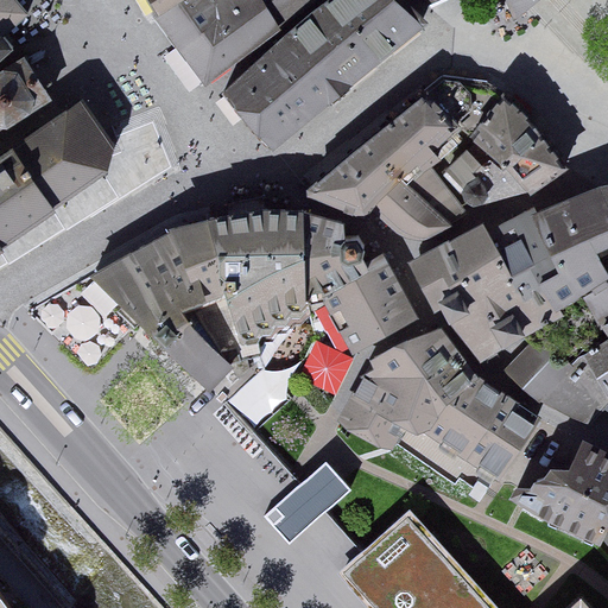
[(0,0),(0,19),(19,5),(14,0),(0,0)]
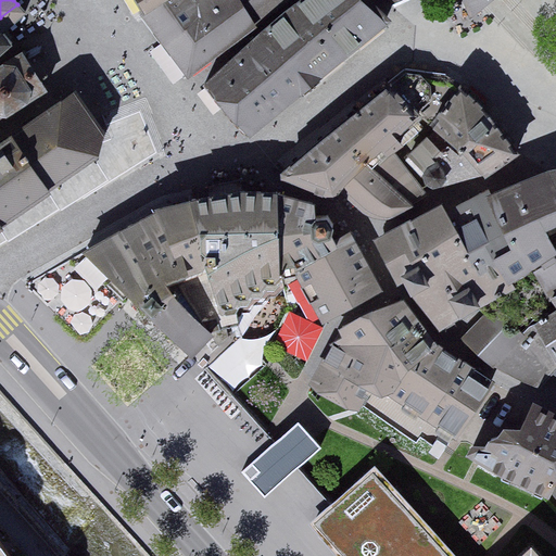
[(176,0),(138,0),(151,17),(176,0)]
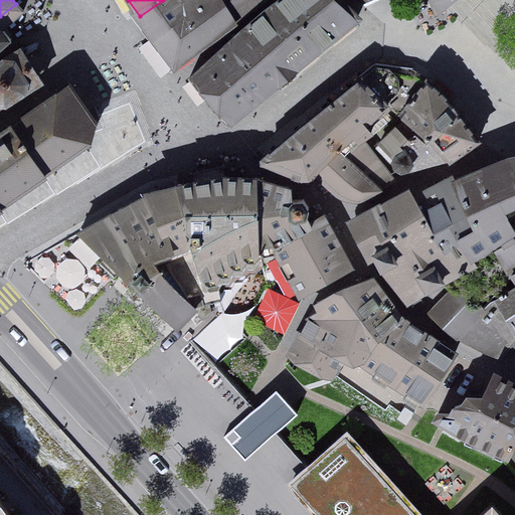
[(221,0),(171,0),(144,21),(176,64),(236,19),(221,0)]
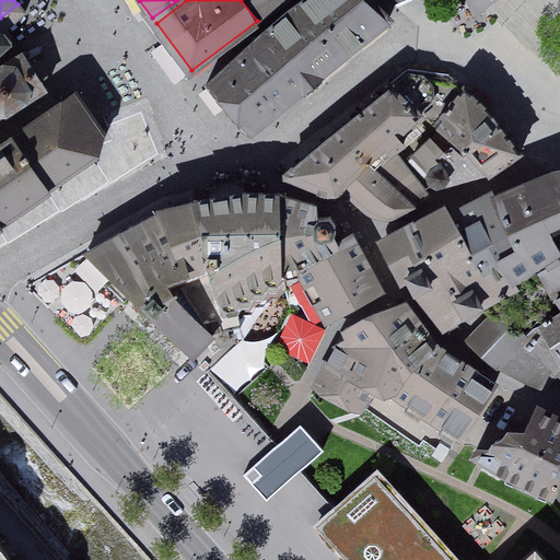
[(291,57),(223,107),(238,129),(264,132),(388,28),(363,0),(306,0),(270,32),(291,57)]
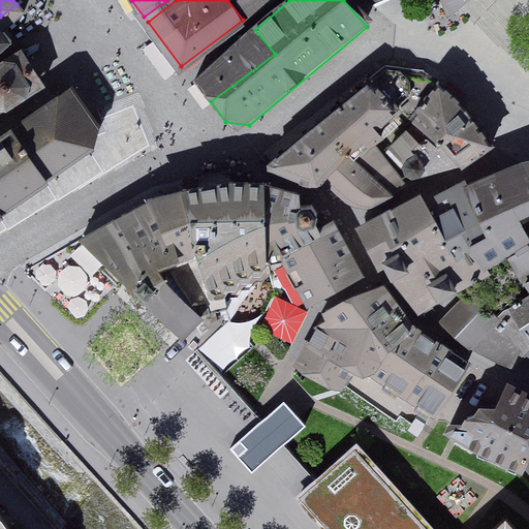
[(236,0),(249,17),(270,0),(236,0)]
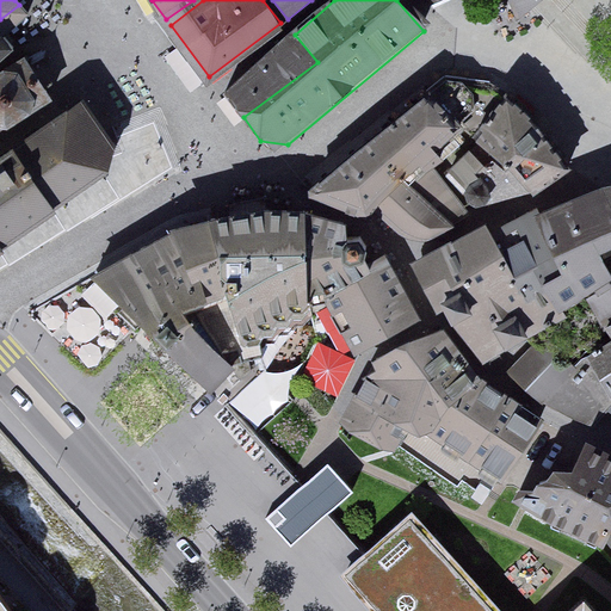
[(511,0),(517,25),(547,0),(511,0)]
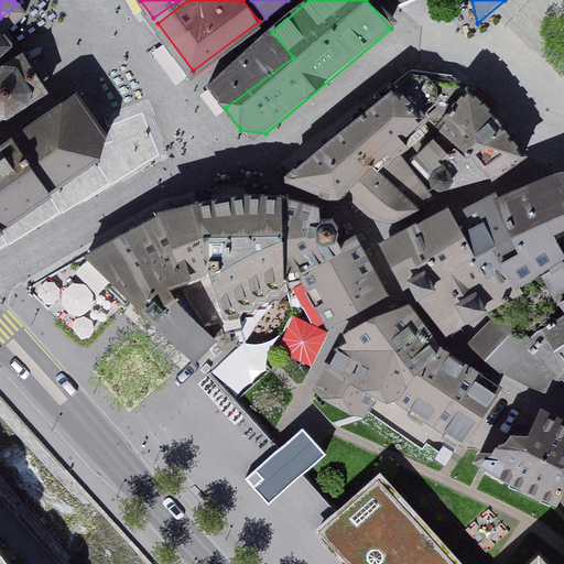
[(0,63),(15,50),(0,31),(0,63)]
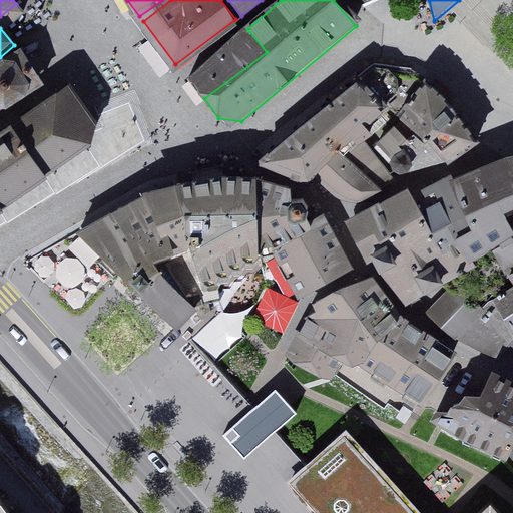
[(267,52),(247,29),(199,69),(193,81),(204,98),(267,52)]
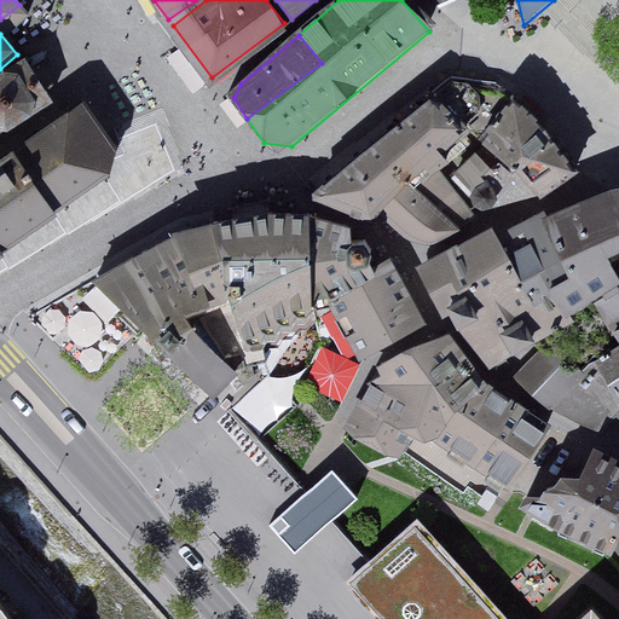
[(453,57),(415,86),(460,137),(478,142),(514,100),(499,71),(453,57)]
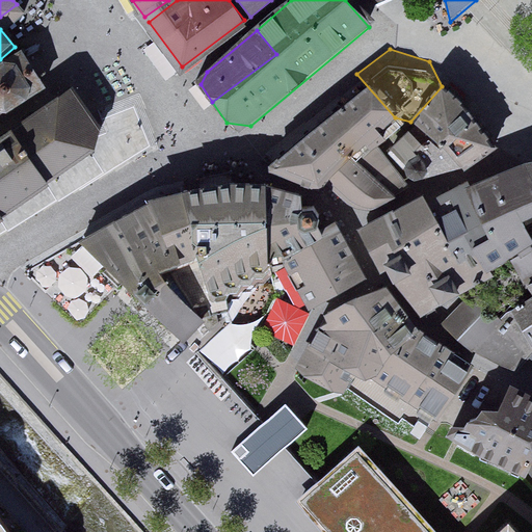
[(47,89),(23,53),(0,69),(0,115),(1,117),(47,89)]
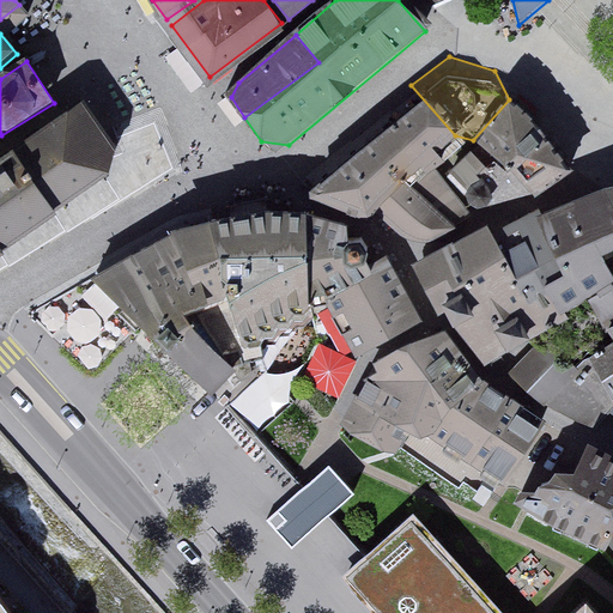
[(455,135),(411,85),(309,175),(353,224),(455,135)]
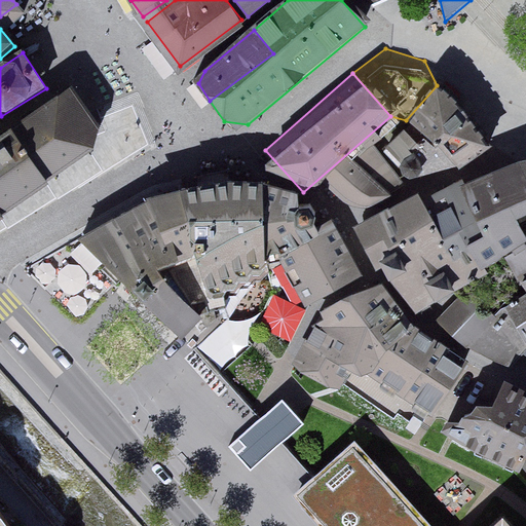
[(437,85),(406,120),(435,145),(415,151),(422,176),(453,166),(486,145),(461,106),(437,85)]
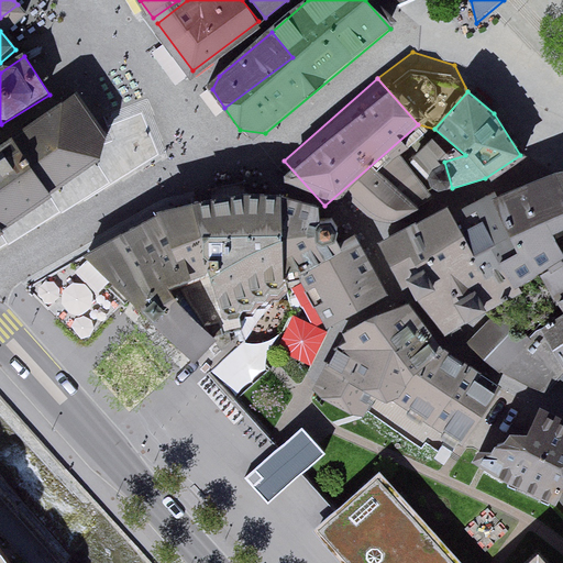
[(86,113),(75,98),(17,136),(53,189),(96,159),(105,142),(86,113)]
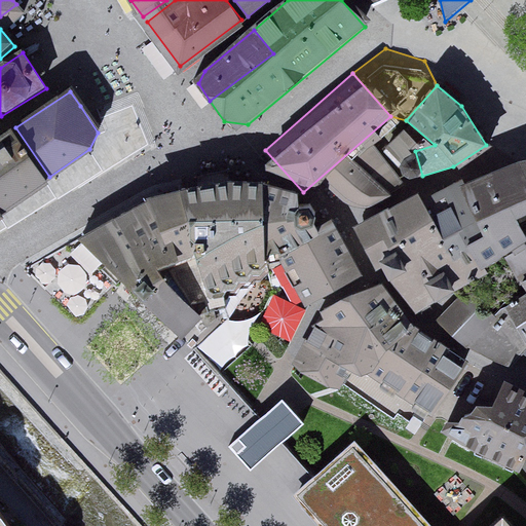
[(0,220),(50,184),(10,128),(0,136),(0,220)]
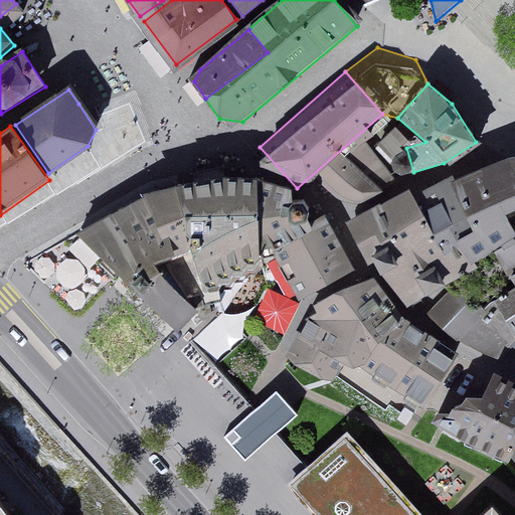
[(382,139),(359,152),(381,192),(404,179),(382,139)]
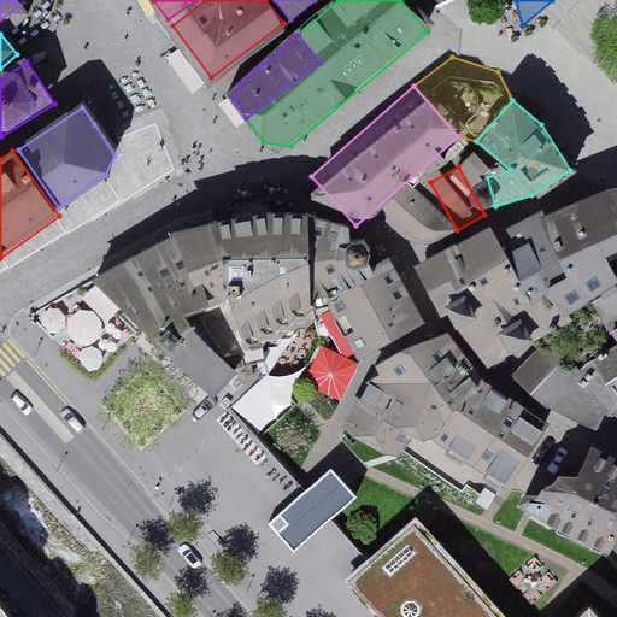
[(450,221),(419,193),(406,191),(387,209),(386,223),(418,253),(450,221)]
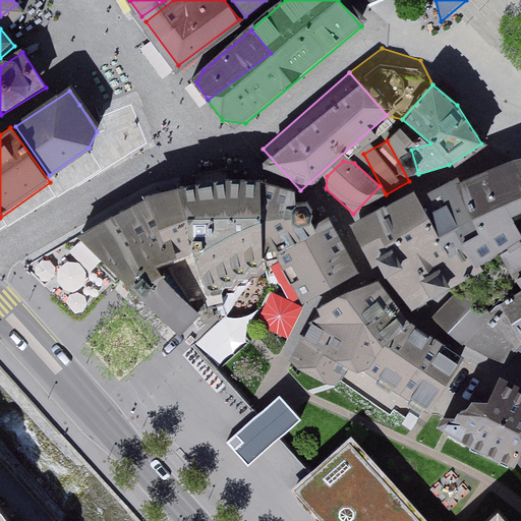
[(520,161),(512,164),(520,183),(520,161)]
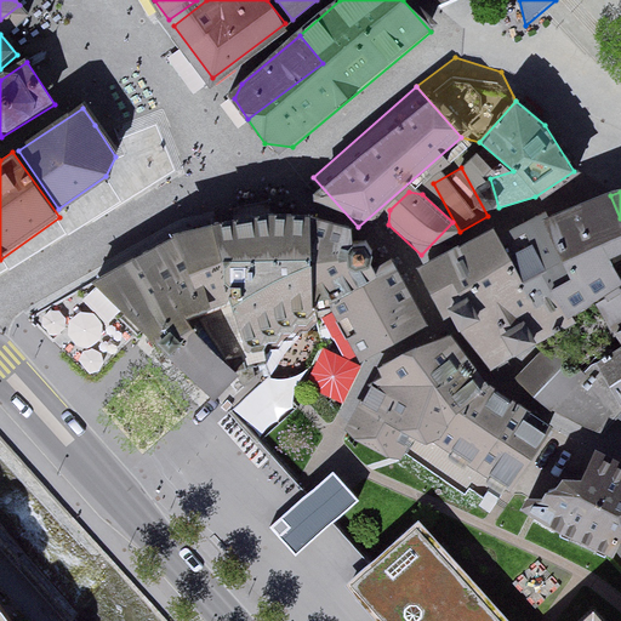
[(620,218),(610,195),(519,237),(564,330),(607,308),(620,301),(620,275),(613,258),(620,254),(620,218)]
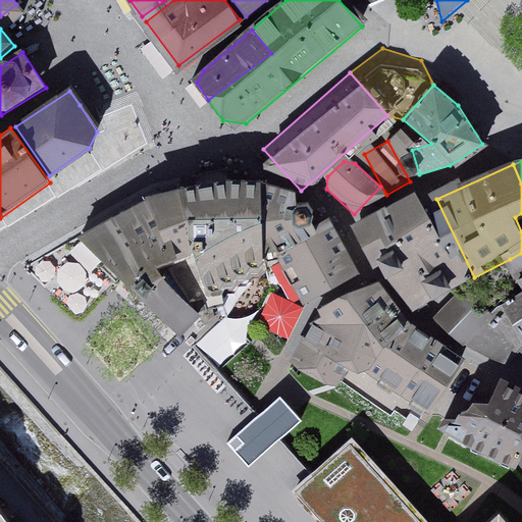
[(264,177),(184,192),(204,304),(265,276),(264,177)]
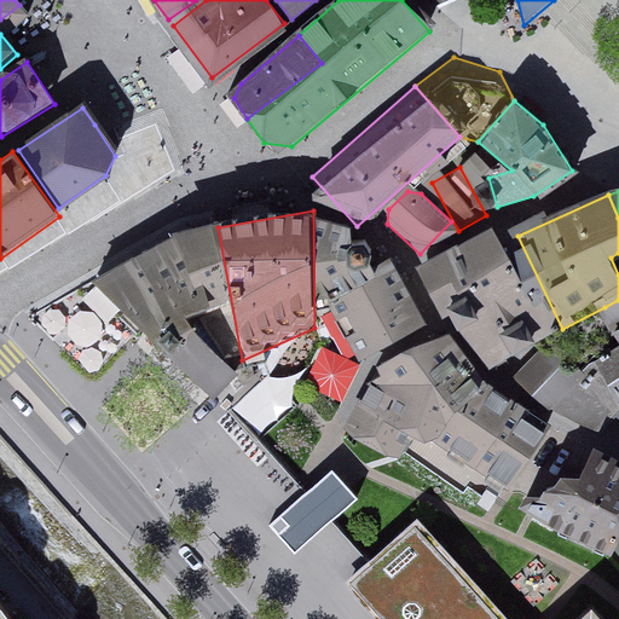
[(352,238),(317,218),(317,299),(370,276),(352,238)]
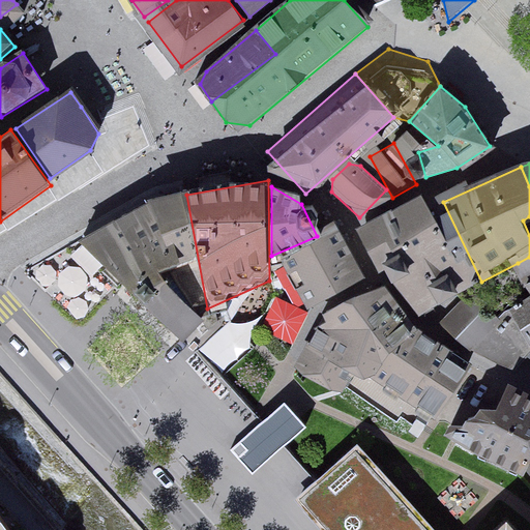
[(179,194),(147,201),(162,267),(194,260),(179,194)]
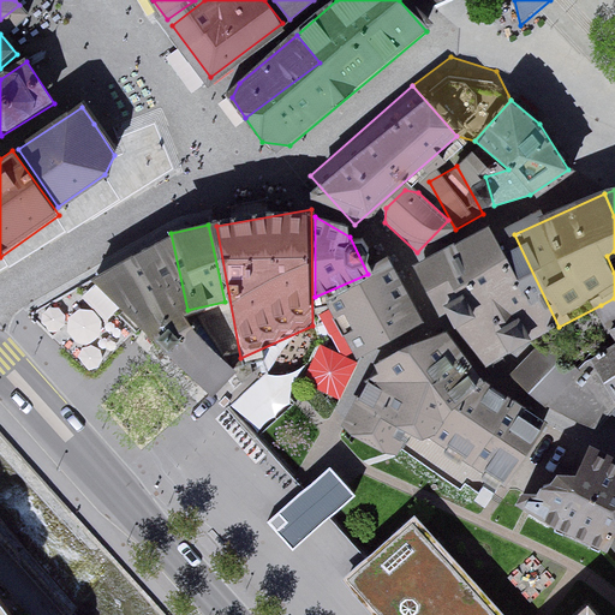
[(556,328),(490,226),(423,269),(488,371),(556,328)]
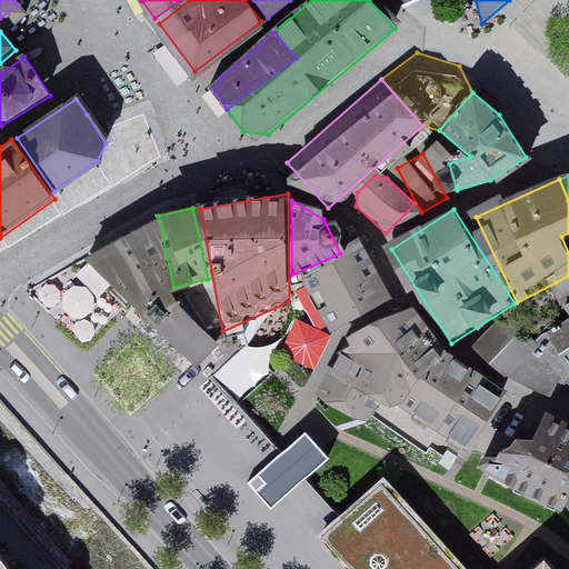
[(155,223),(81,265),(152,328),(177,301),(155,223)]
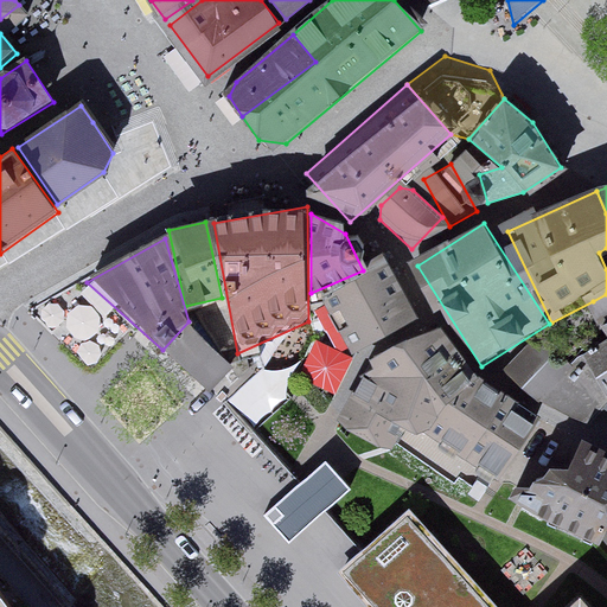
[(421,319),(383,260),(325,292),(355,355),(421,319)]
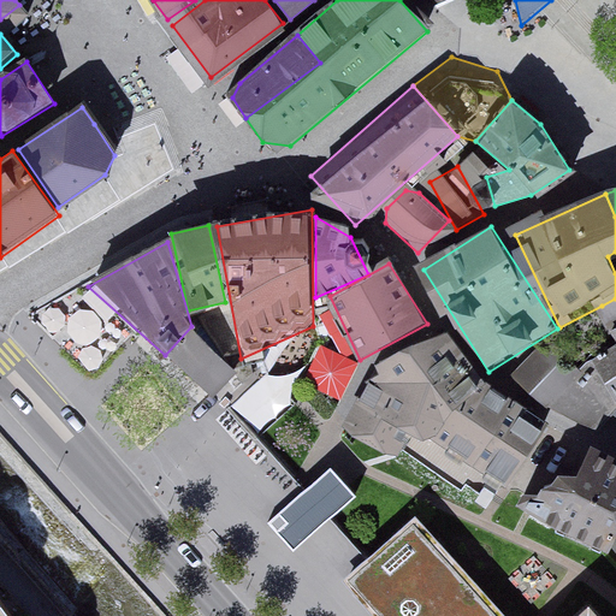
[(615,300),(602,306),(615,339),(615,345),(594,361),(615,398),(615,300)]
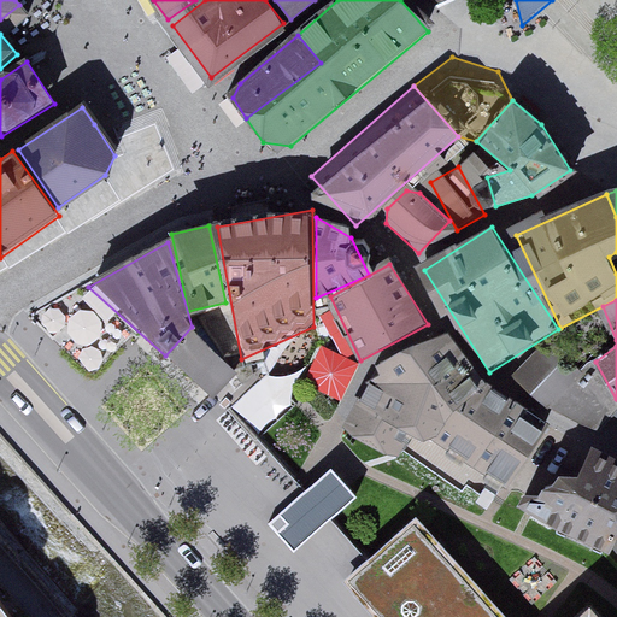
[(244,365),(211,315),(172,357),(216,397),(244,365)]
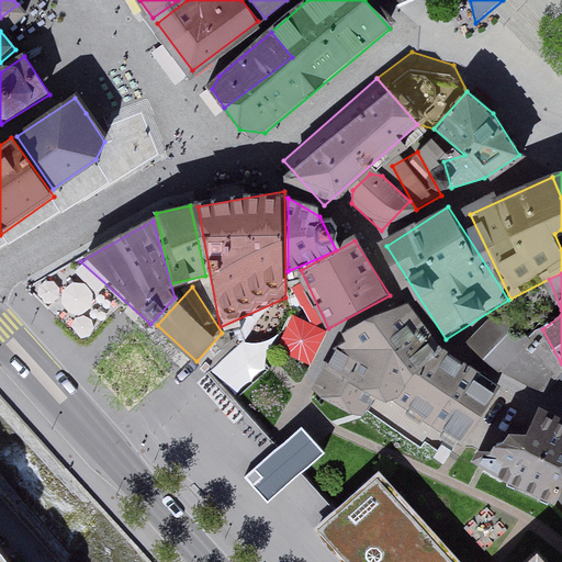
[(352,343),(336,351),(310,396),(364,429),(380,403),(459,449),(496,386),(437,352),(407,301),(348,335),(352,343)]
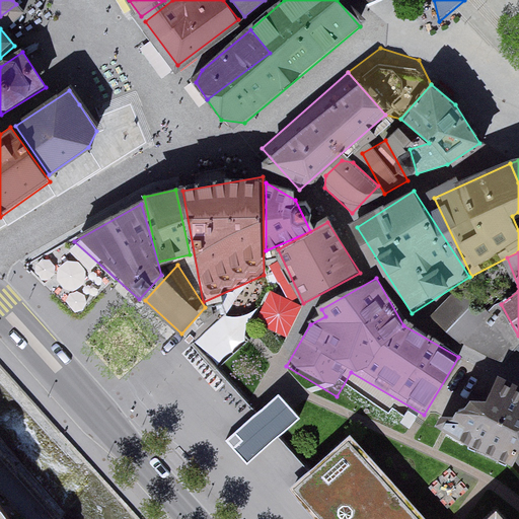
[(494,313),(464,286),(436,317),(466,344),(494,313)]
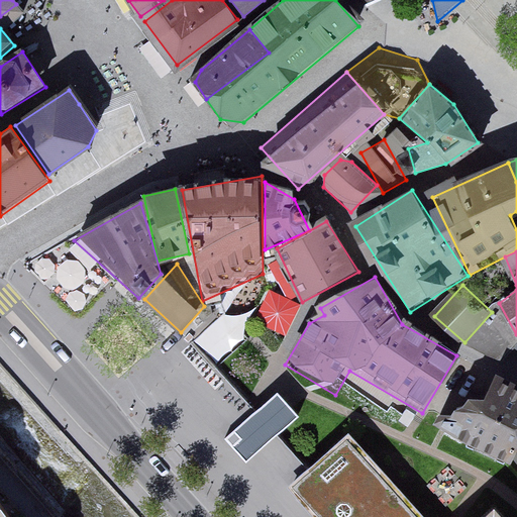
[(516,450),(516,384),(498,375),(486,398),(467,397),(453,421),(516,452),(516,450)]
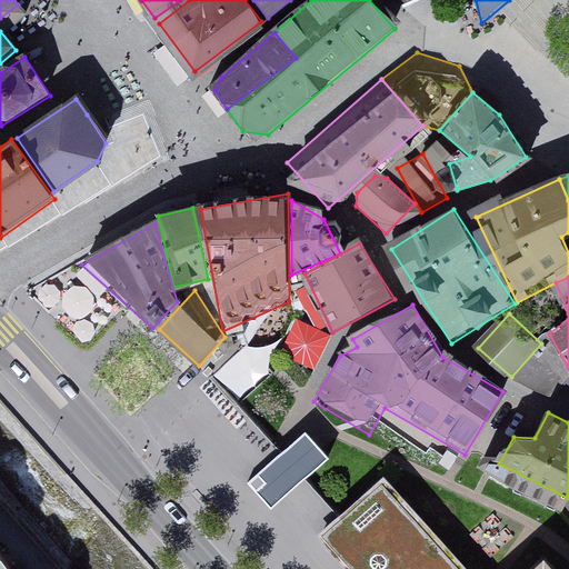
[(530,568),(468,568),(386,478),(319,537),(348,568),(553,568),(543,558),(530,568)]
